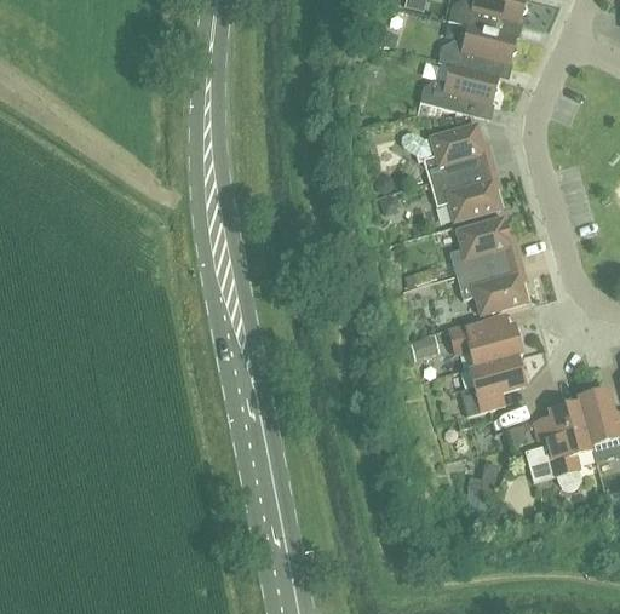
[(455,0),(451,3),(447,19),(468,24),(489,29),(492,19),(498,16),(518,22),(521,12),(527,9),(523,3),(523,0),(455,0)]
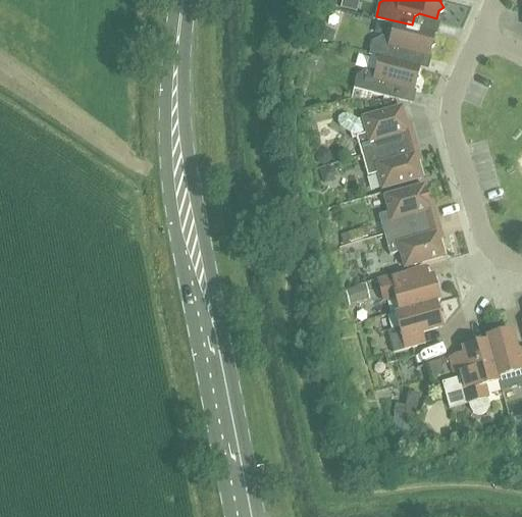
[(394,20),(389,34),(380,32),(371,38),(367,51),(378,54),(403,59),(405,52),(411,49),(427,53),(429,46),(434,43),(431,37),(433,30),(412,24),(394,20)]
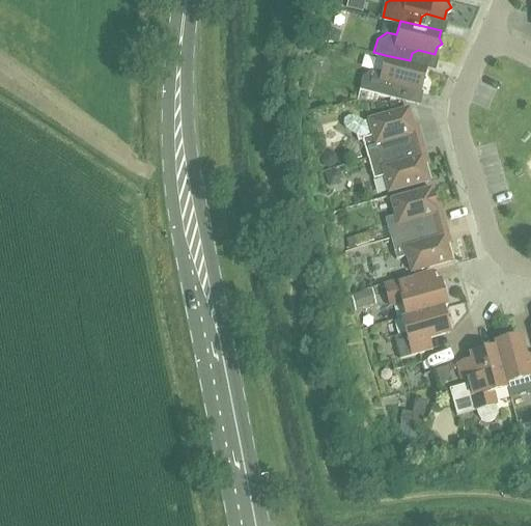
[(385,55),(382,68),(372,66),(362,73),(359,86),(394,95),(397,87),(402,84),(419,88),(421,81),(426,78),(423,73),(425,64),(410,60),(385,55)]
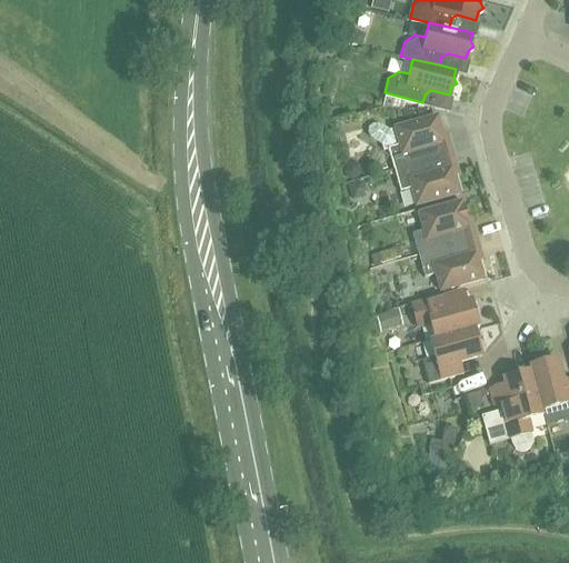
[(388,147),(393,167),(451,150),(446,128),(441,129),(437,112),(395,124),(388,127),(381,122),(377,121),(371,121),(368,123),(367,129),(369,133),(373,137),(381,141),(382,148),(388,147)]
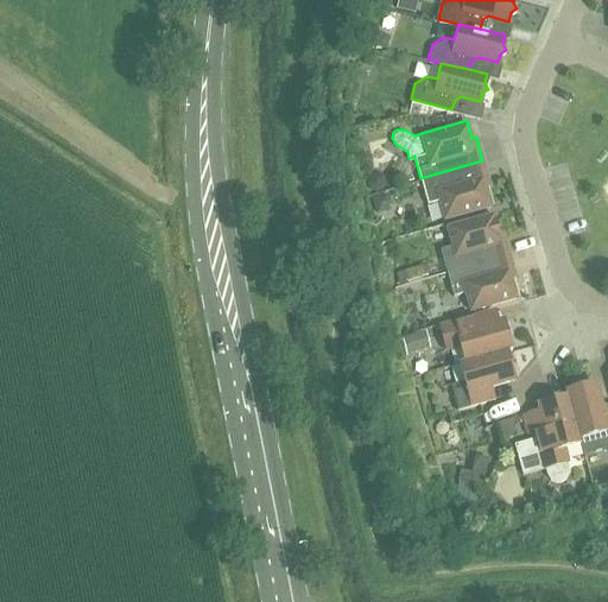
[(489,184),(482,160),(420,178),(428,201),(439,197),(445,215),(491,203),(485,185),(489,184)]
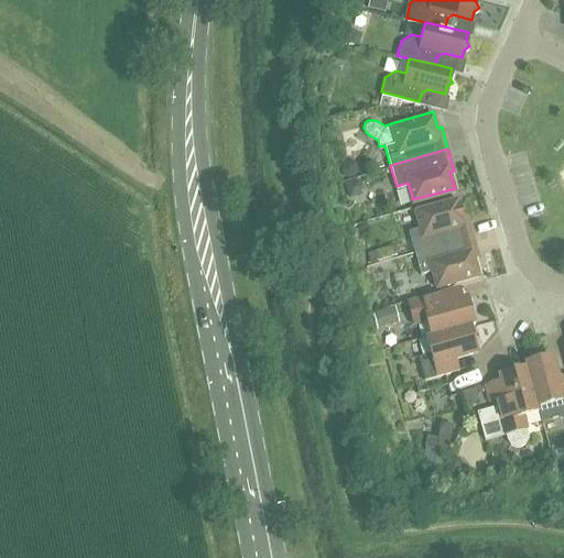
[(414,250),(472,233),(466,211),(462,212),(457,196),(415,208),(420,225),(409,228),(414,250)]
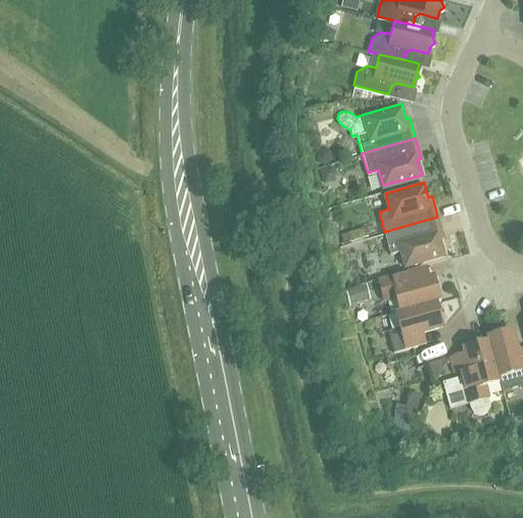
[(443,237),(437,217),(384,232),(390,251),(400,249),(405,264),(443,253),(439,238),(443,237)]
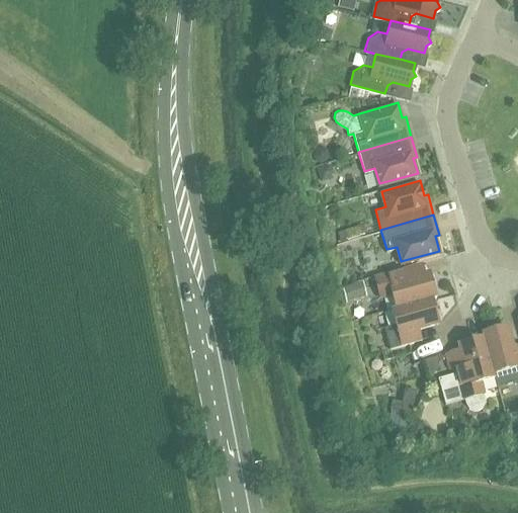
[(396,306),(432,296),(436,295),(429,270),(401,278),(397,266),(373,273),(379,294),(392,291),(396,306)]
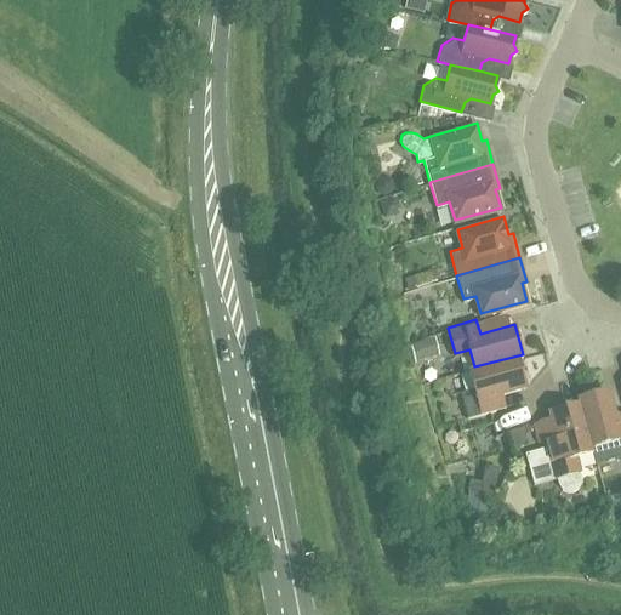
[(518,356),(474,366),(469,368),(474,386),(460,389),(467,415),(495,408),(491,393),(525,383),(518,356)]
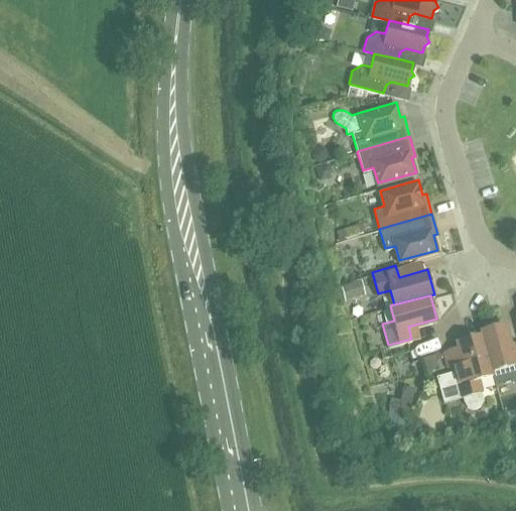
[(515,349),(512,351),(504,323),(480,330),(481,334),(492,369),(506,365),(509,377),(515,374),(515,349)]
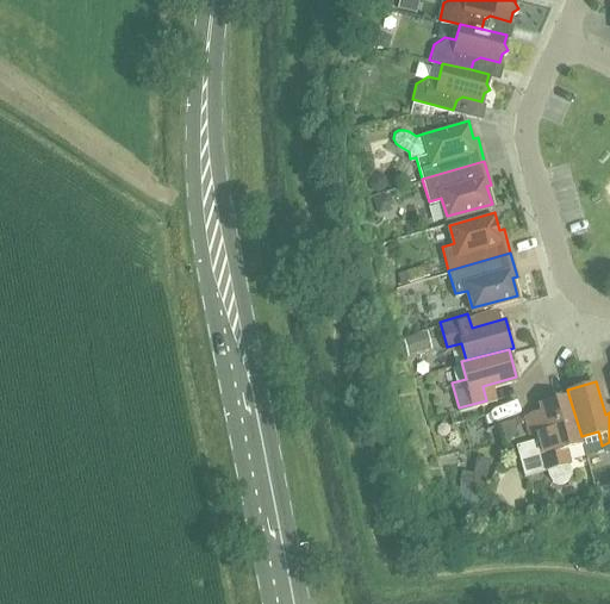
[(524,472),(543,467),(547,466),(548,472),(552,477),(556,479),(562,479),(567,477),(570,471),(571,466),(568,460),(565,446),(583,441),(582,436),(568,394),(555,398),(552,396),(545,397),(542,402),(540,402),(542,408),(547,427),(534,430),(535,436),(529,439),(516,442),(524,472)]
